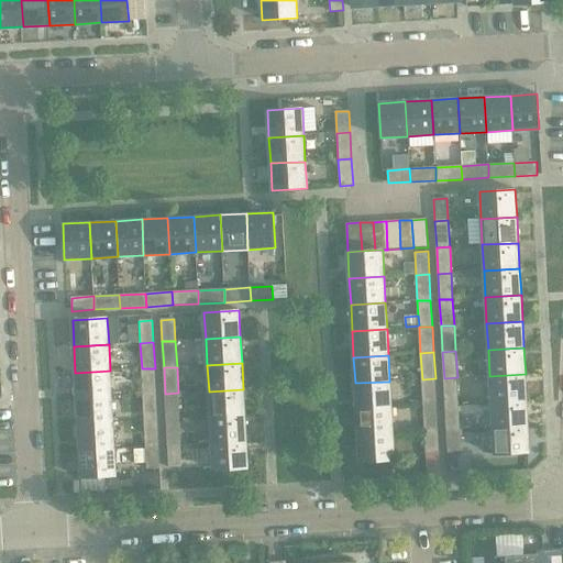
[(155,368),(142,368),(143,395),(156,394),(155,368)]
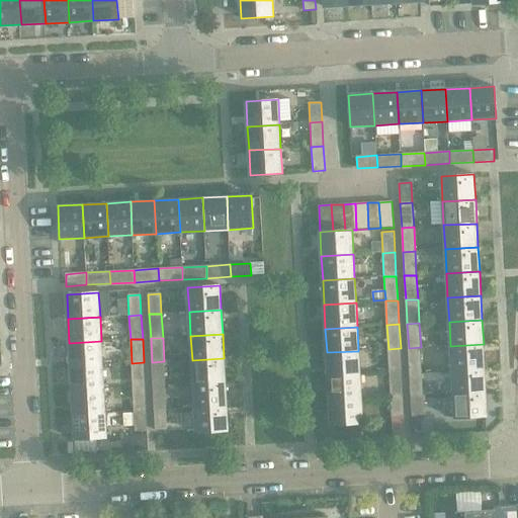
[(101,341),(69,343),(71,367),(102,365),(101,341)]
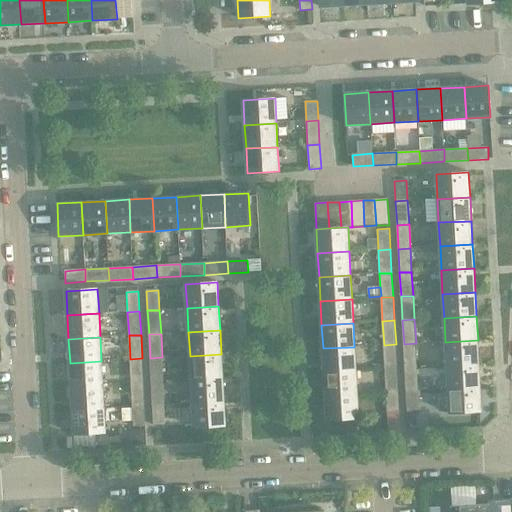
[(478,340),(445,342),(446,365),(479,364),(478,340)]
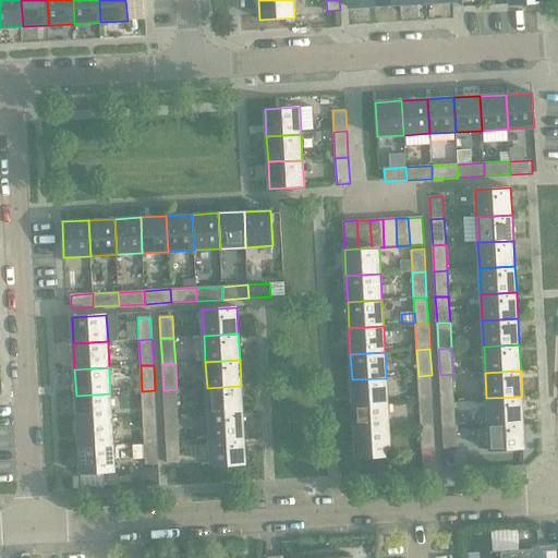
[(453,374),(440,375),(441,401),(455,400),(453,374)]
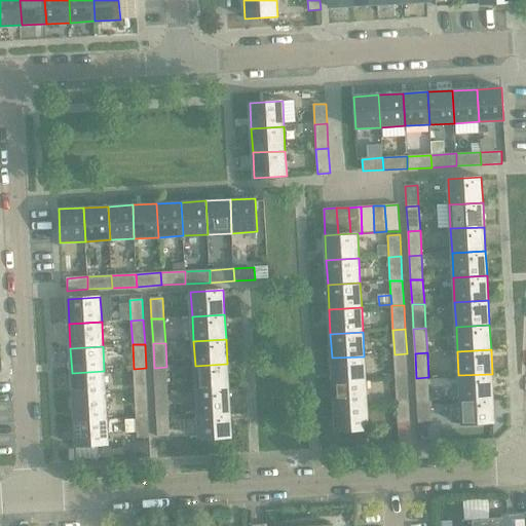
[(407,353),(395,354),(396,379),(408,378),(407,353)]
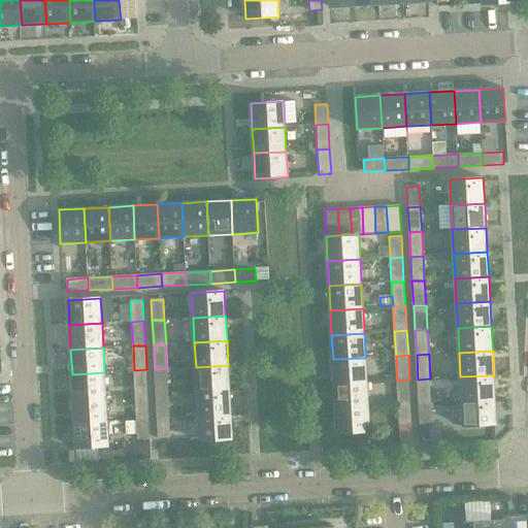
[(365,358),(333,359),(334,384),(367,382),(365,358)]
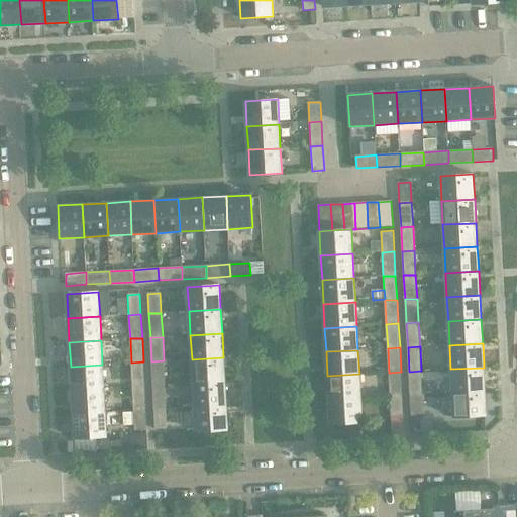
[(223,357),(192,359),(193,384),(225,382),(223,357)]
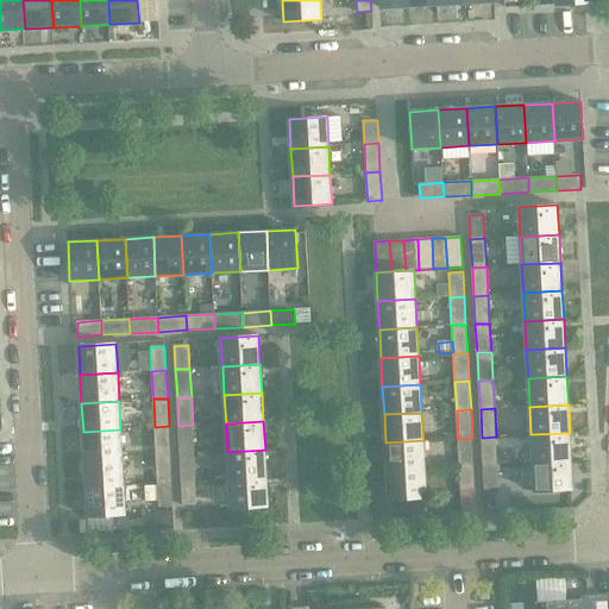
[(193,425),(179,426),(180,454),(194,453),(193,425)]
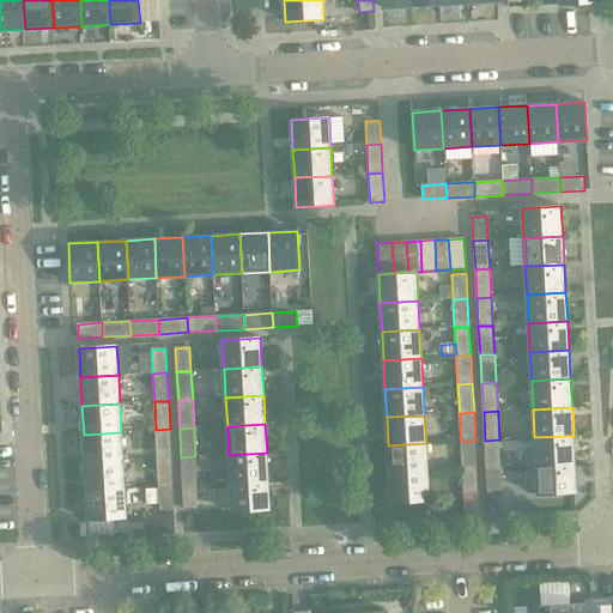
[(170,429),(156,430),(157,459),(171,457),(170,429)]
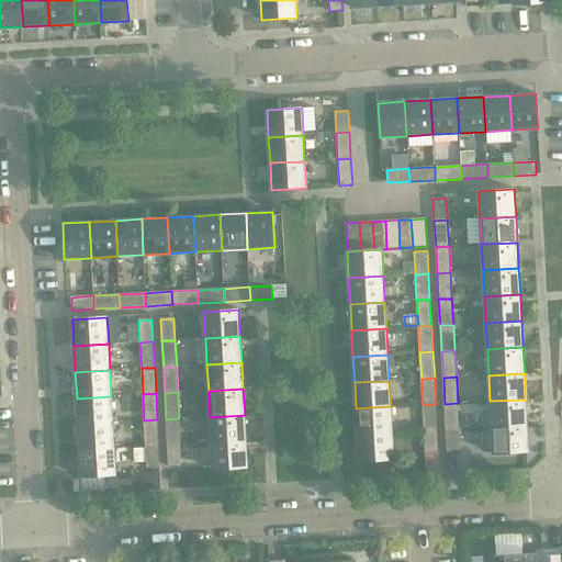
[(111,396),(77,398),(78,424),(113,422),(111,396)]
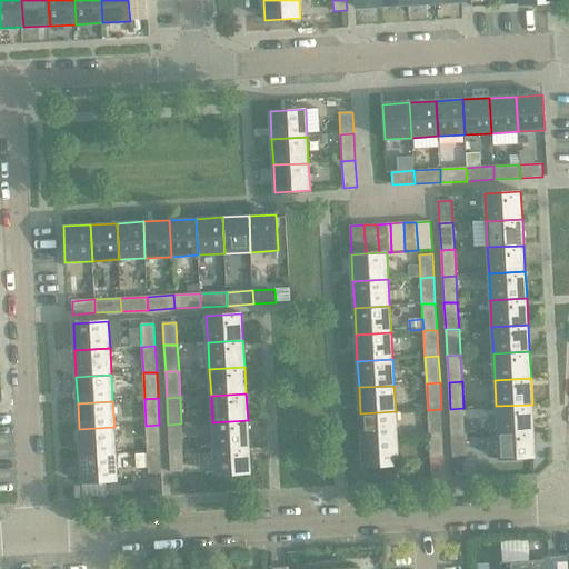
[(532,405),(496,406),(498,432),(533,430),(532,405)]
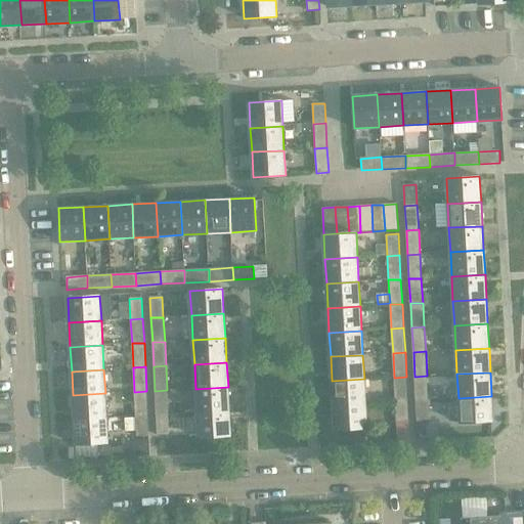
[(427,376),(415,377),(416,401),(428,400),(427,376)]
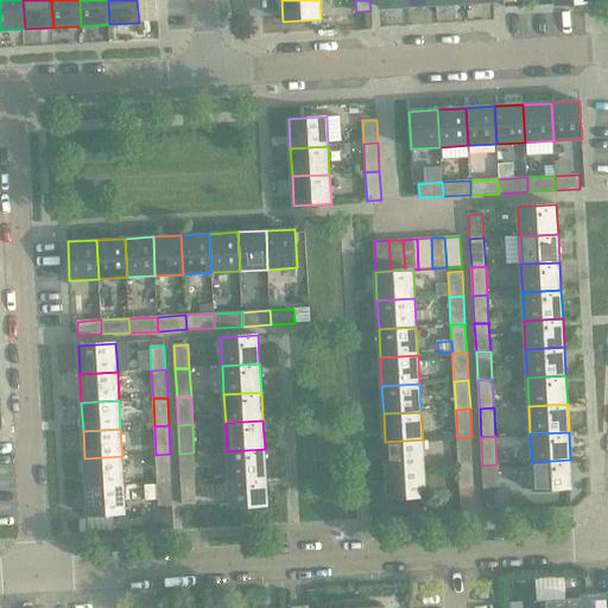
[(472,437),(457,438),(458,467),(473,466),(472,437)]
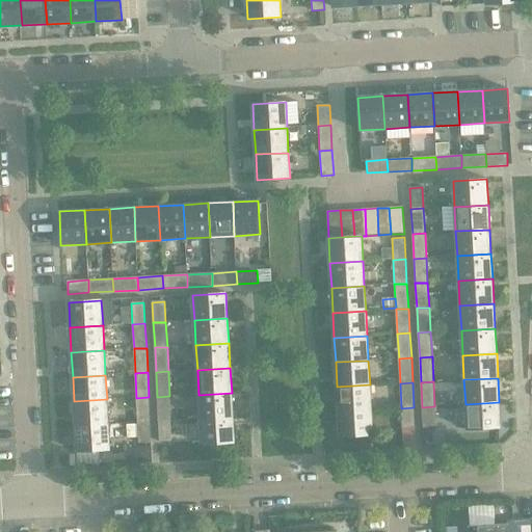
[(370,384),(337,387),(339,411),(371,409),(370,384)]
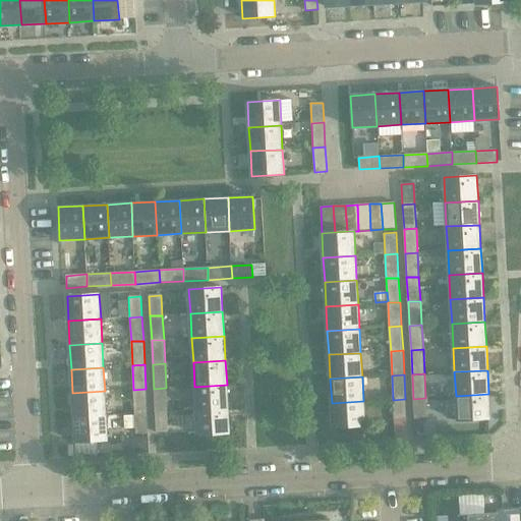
[(227,385),(194,387),(195,410),(228,408),(227,385)]
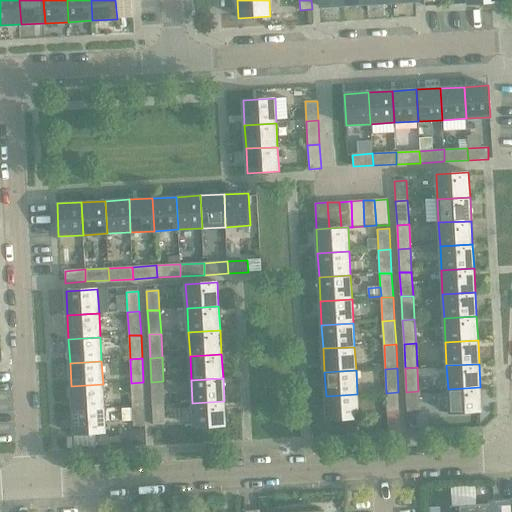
[(163,381),(151,382),(153,406),(165,405),(163,381)]
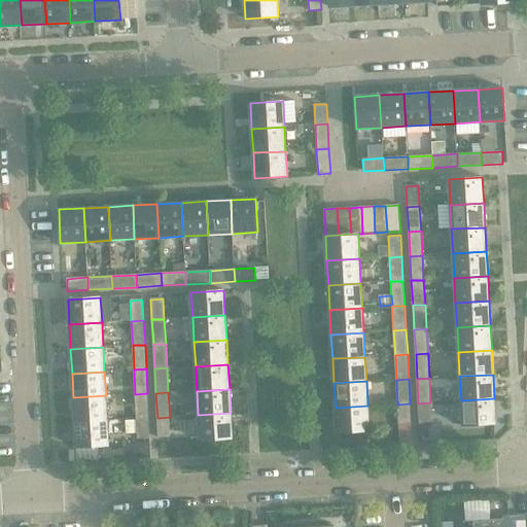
[(147,393),(135,394),(137,419),(149,418),(147,393)]
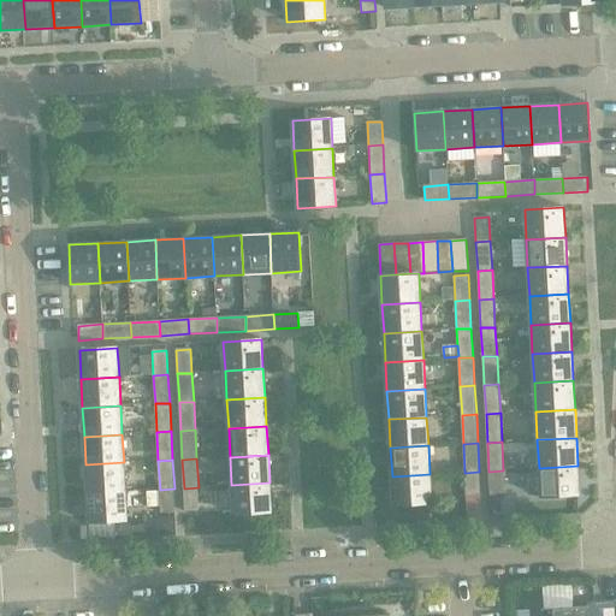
[(124,462),(86,465),(87,493),(125,491),(124,462)]
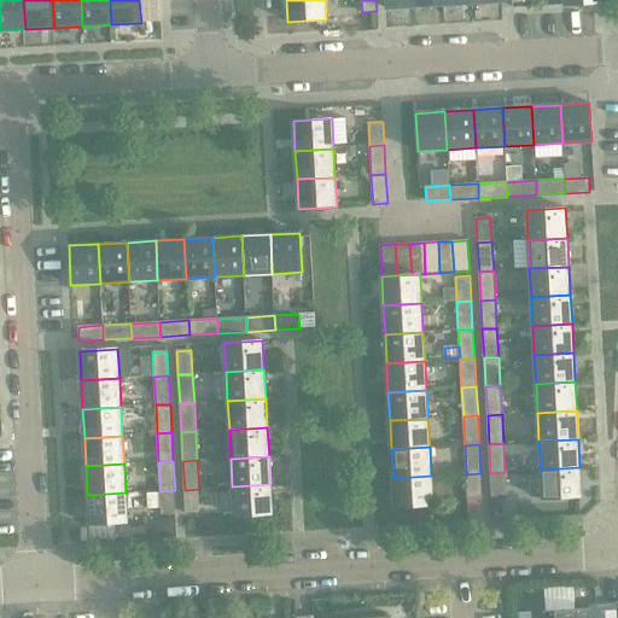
[(579,467),(541,470),(542,499),(582,497),(579,467)]
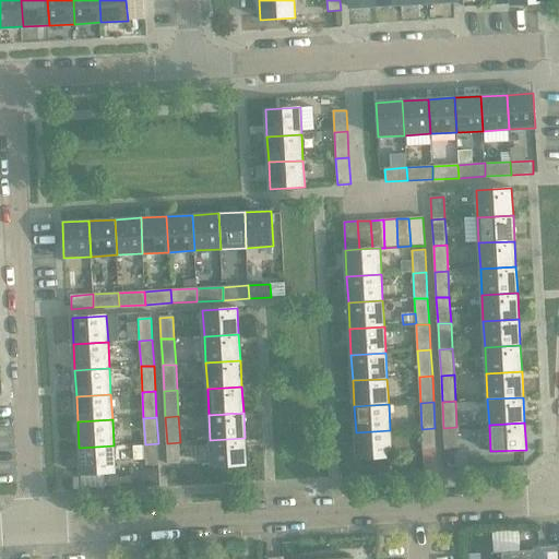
[(456,427),(443,428),(444,449),(458,449),(456,427)]
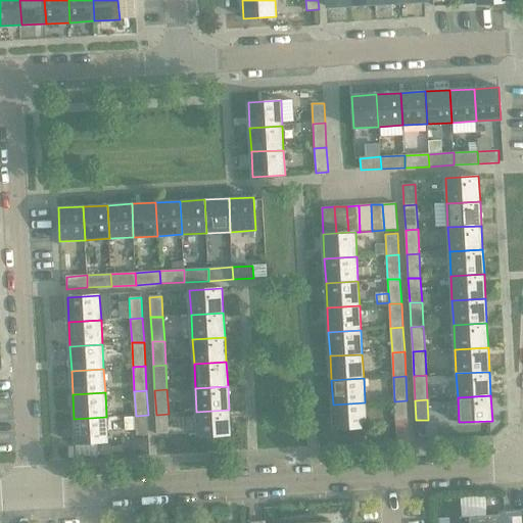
[(407,400),(394,401),(395,421),(408,421),(407,400)]
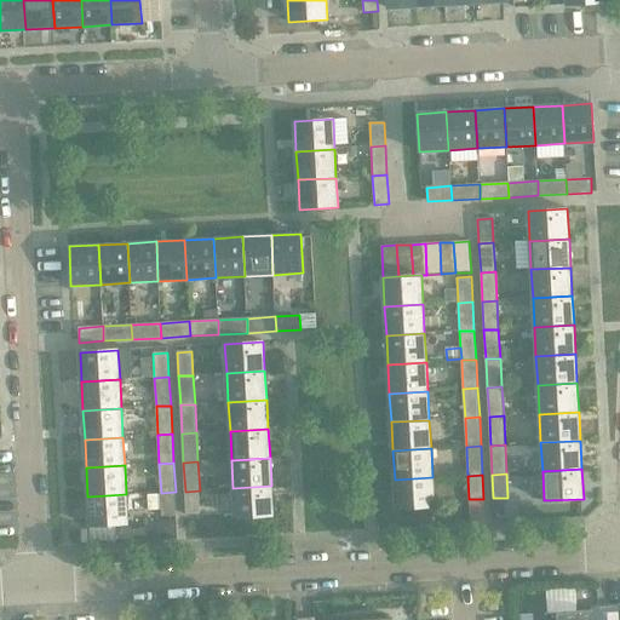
[(432,477),(395,480),(396,509),(435,506),(432,477)]
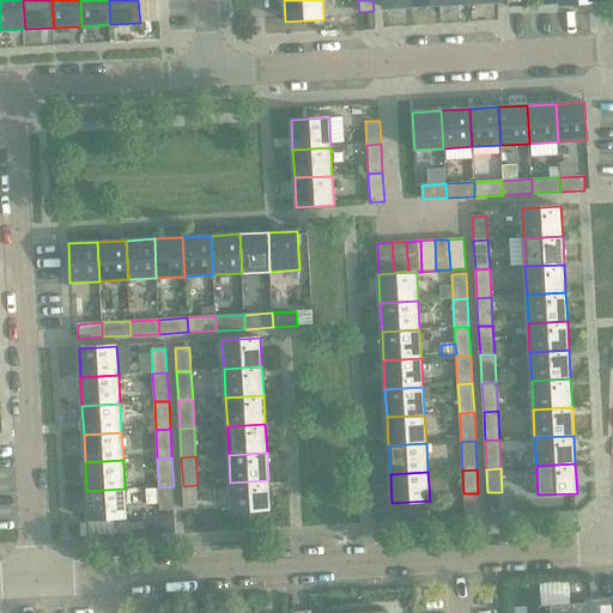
[(268,480),(230,483),(232,513),(271,510),(268,480)]
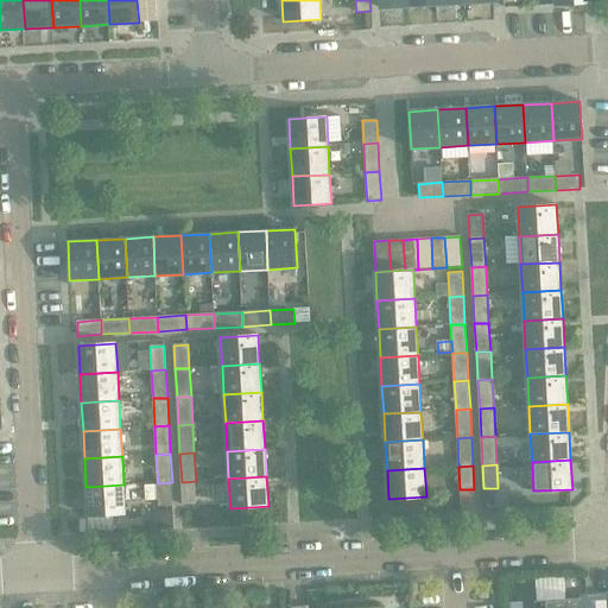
[(196,481),(182,482),(183,506),(197,505),(196,481)]
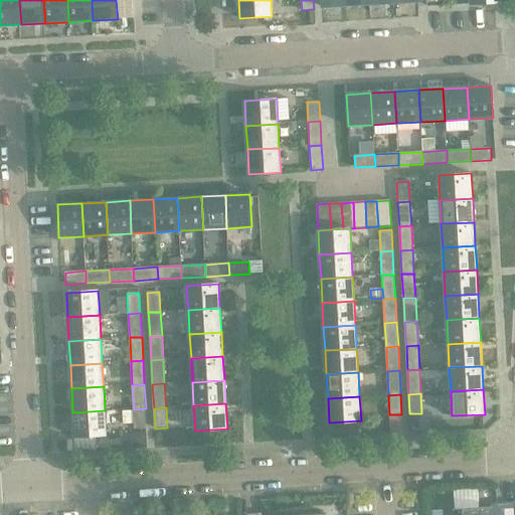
[(146,408),(134,409),(135,428),(147,428),(146,408)]
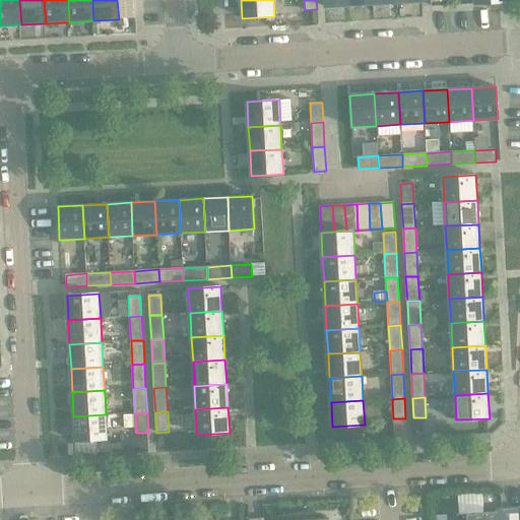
[(106,414),(73,416),(75,441),(108,440),(106,414)]
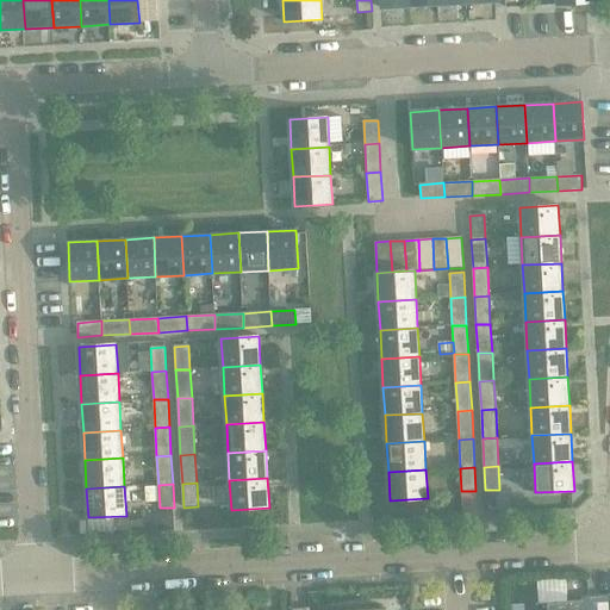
[(537,603),(537,609),(609,609),(609,595),(609,598),(609,609),(583,609),(583,601),(537,603)]
